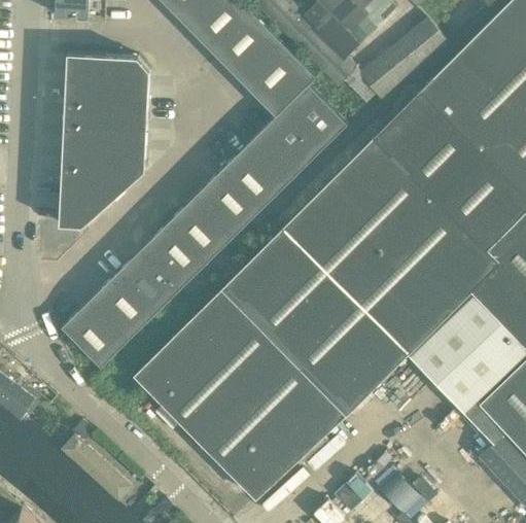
[(102,20),(102,23),(104,23),(104,0),(51,0),(51,7),(55,7),(54,18),(102,20)]
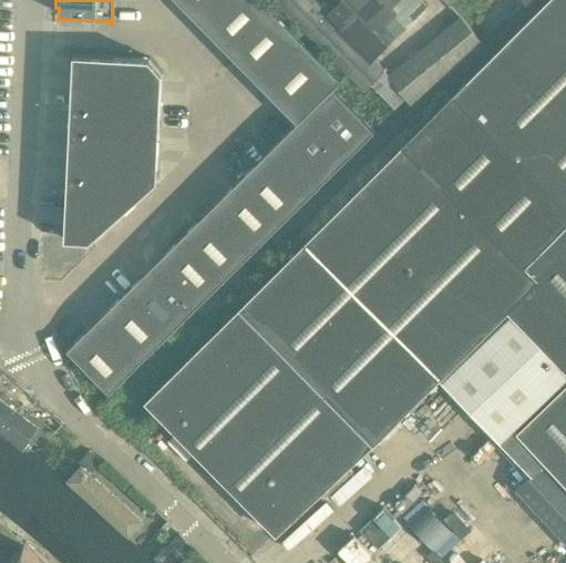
[(306,247),(145,407),(275,538),(316,500),(320,505),(331,494),(326,489),(331,484),(337,491),(351,477),(346,471),(371,447),(372,448),(440,380),(506,314),(511,318),(565,372),(565,388),(515,437),(544,467),(565,490),(565,0),(552,0),(454,99),(440,113),(371,183),(359,194),(306,247)]
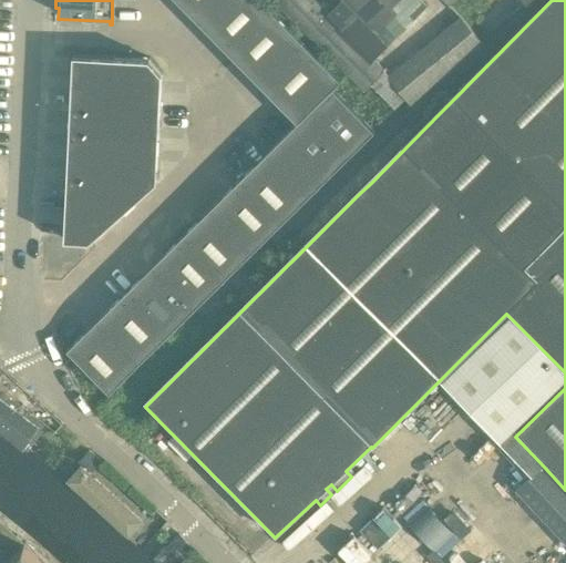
[(170,0),(198,29),(226,0),(170,0)]
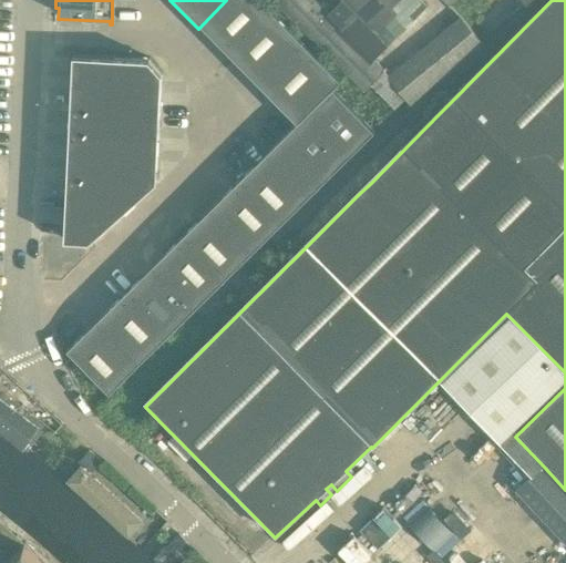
[(226,0),(198,29),(227,58),(270,16),(254,0),(226,0)]
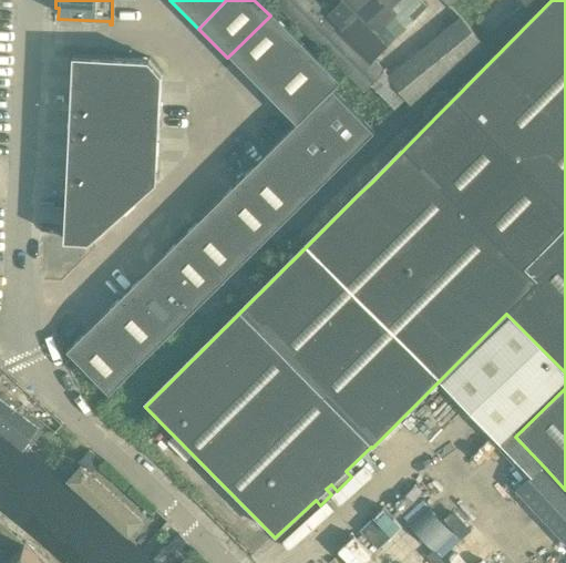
[(372,63),(327,18),(309,0),(268,0),(362,93),(367,88),(382,73),(372,63)]
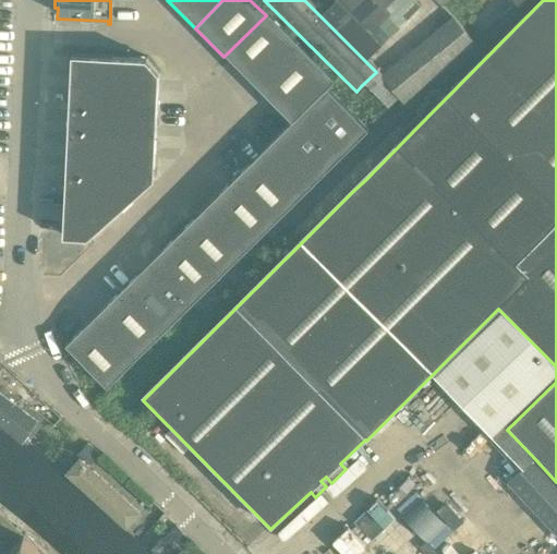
[(329,0),(335,4),(322,17),(366,62),(419,11),(408,0),(329,0)]
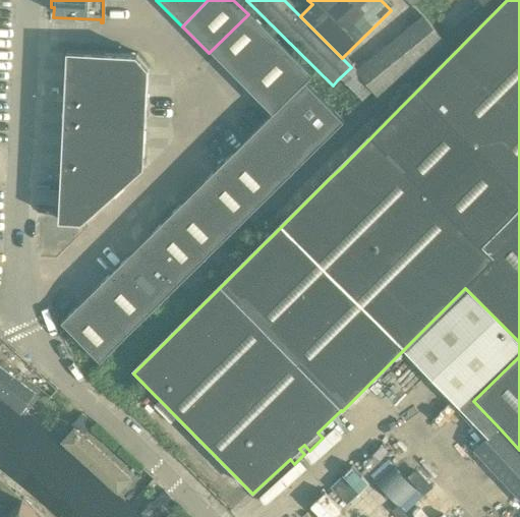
[(402,0),(411,8),(419,0),(402,0)]
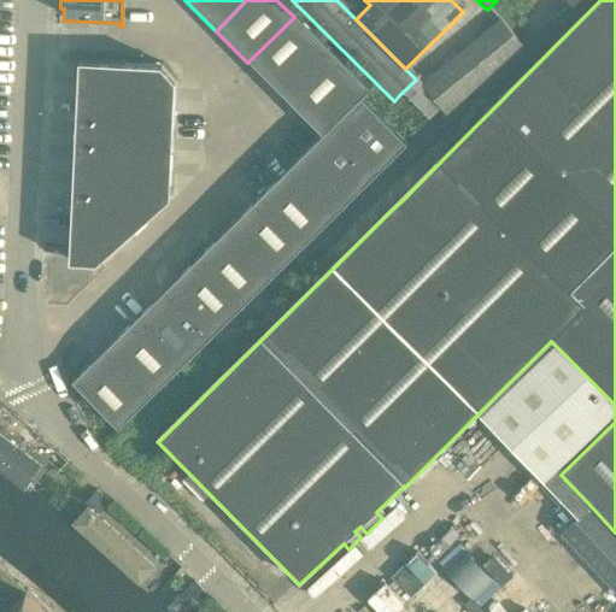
[(247,63),(279,95),(326,49),(294,17),(247,63)]
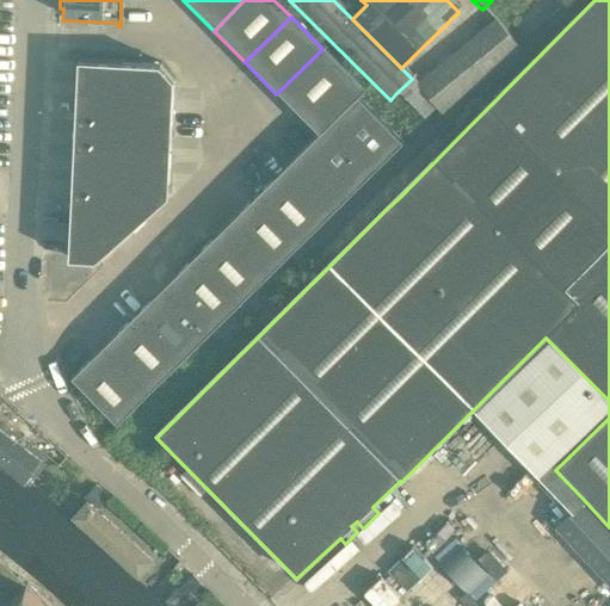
[(417,86),(437,110),(441,115),(519,53),(495,23),(418,85),(417,86)]
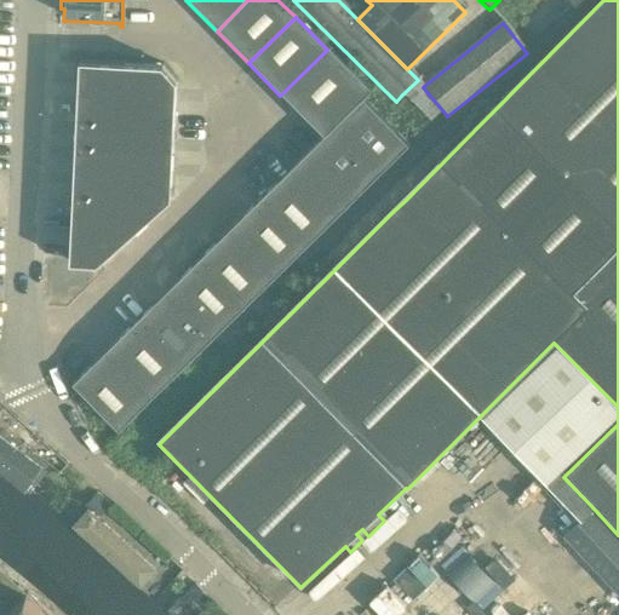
[(280,96),(324,139),(371,93),(327,50),(280,96)]
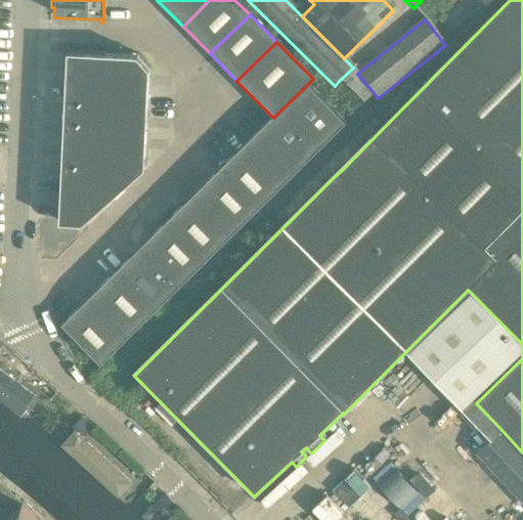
[(67,54),(57,225),(81,227),(143,171),(148,72),(136,58),(67,54)]
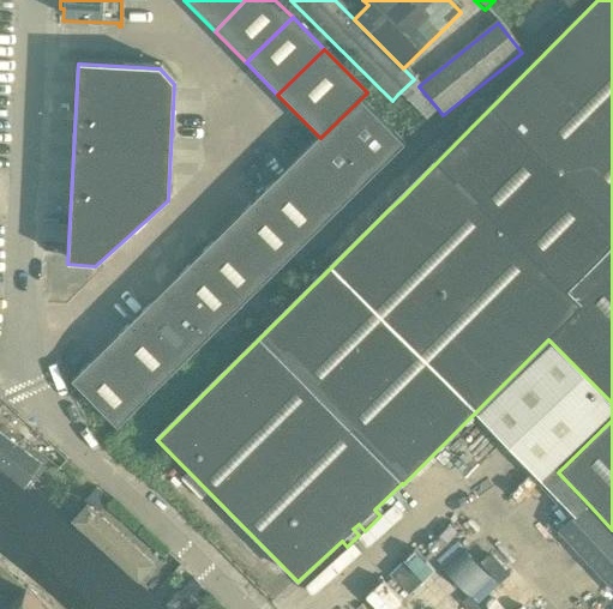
[(320,138),(287,172),(332,217),(404,148),(359,102),(367,92),(320,138)]
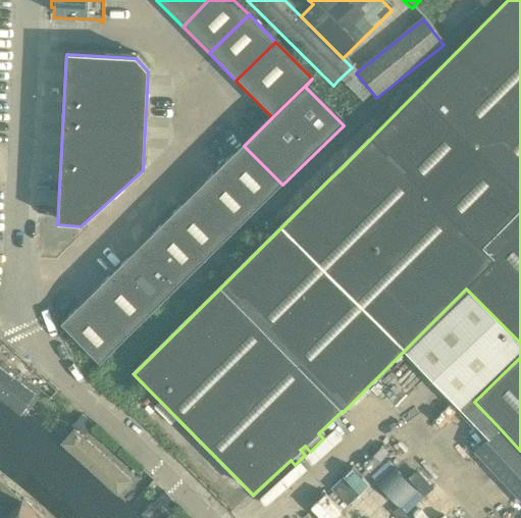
[(244,146),(217,171),(256,211),(282,185),(244,146)]
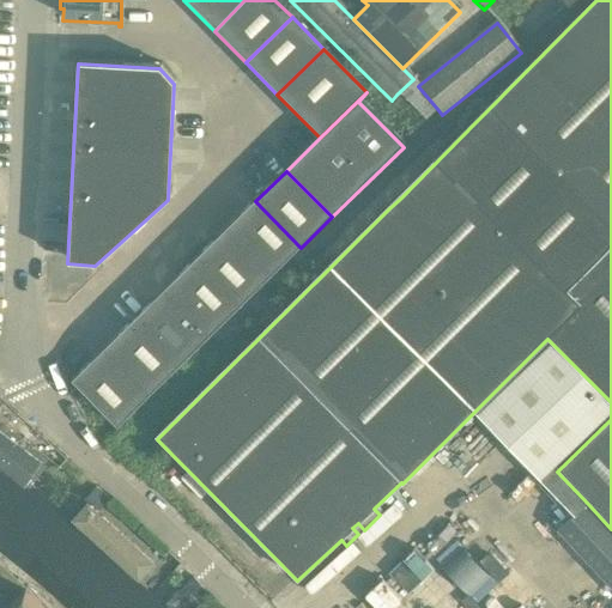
[(255,201),(225,231),(271,278),(301,248),(255,201)]
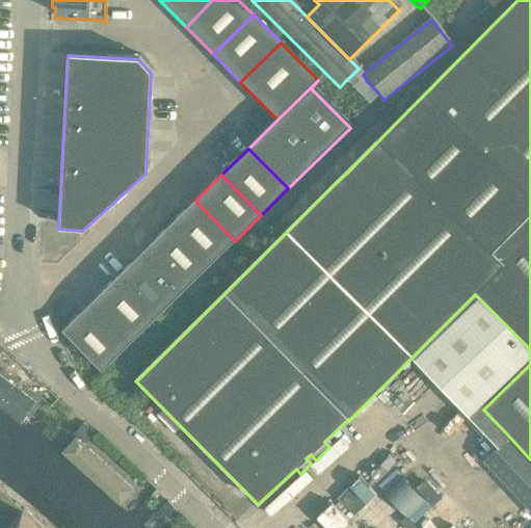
[(195,201),(168,227),(208,267),(235,241),(195,201)]
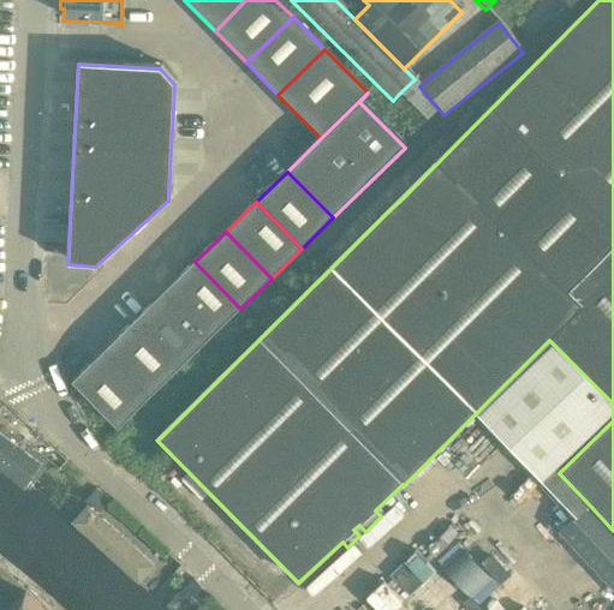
[(195,262),(164,293),(210,339),(240,309),(195,262)]
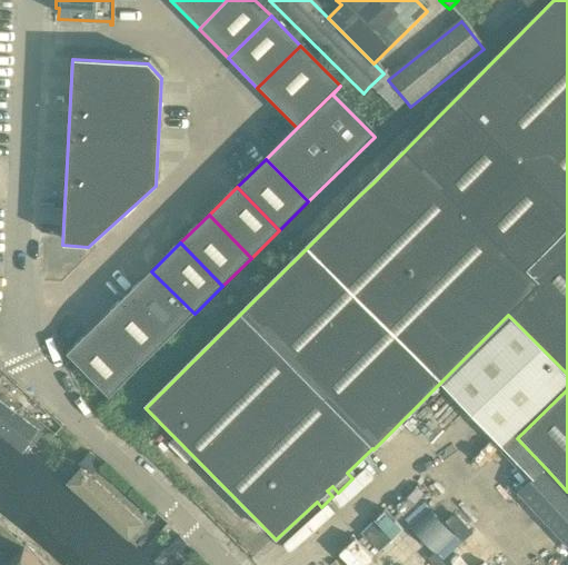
[(151,271),(123,299),(166,343),(195,314),(151,271)]
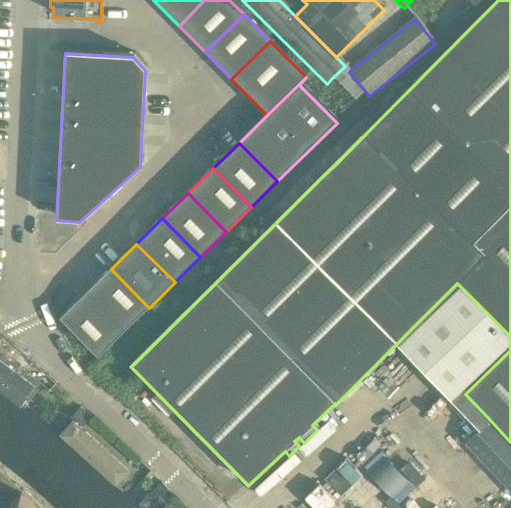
[(111,269),(85,294),(123,333),(149,308),(111,269)]
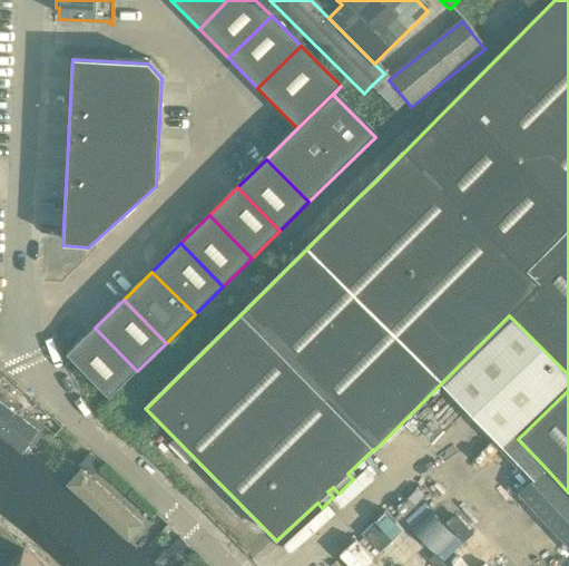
[(568,374),(513,320),(442,388),(501,449),(532,481),(547,469),(518,439),(514,435),(568,382),(568,374)]
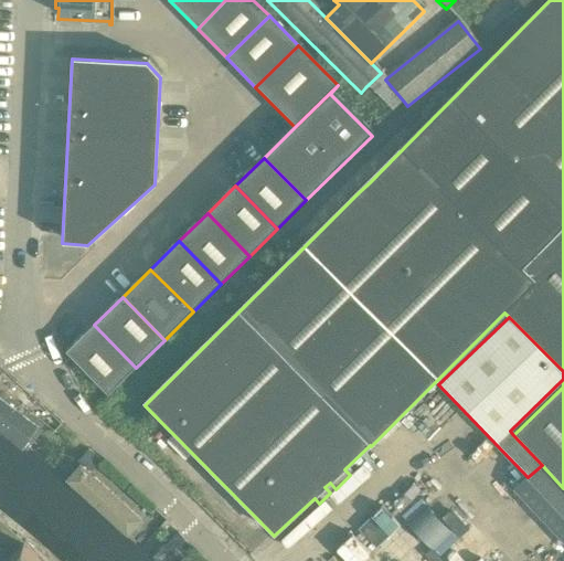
[(136,368),(94,325),(65,353),(107,397),(136,368)]
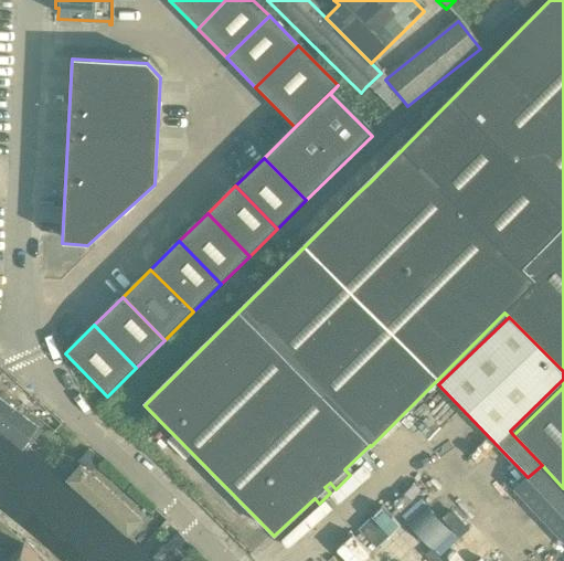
[(0,441),(25,459),(45,436),(0,402),(0,441)]
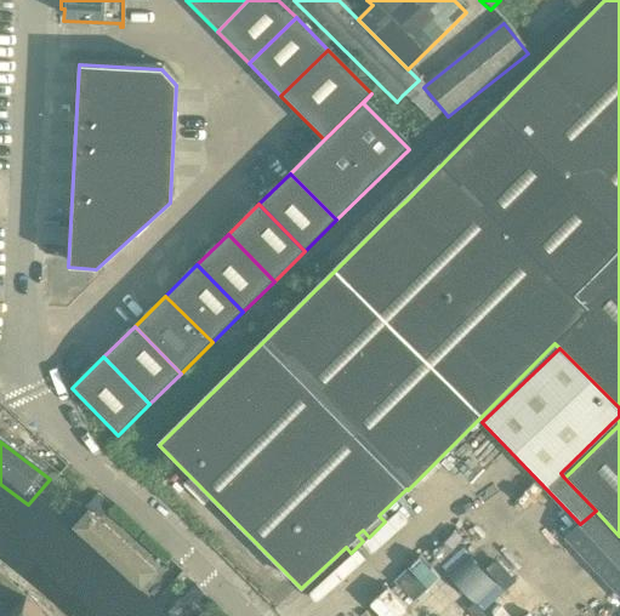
[(86,508),(64,532),(147,603),(166,582),(86,508)]
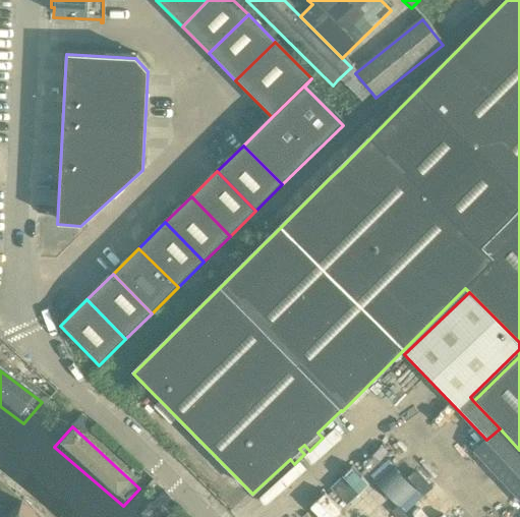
[(486,440),(472,453),(519,504),(519,450),(500,428),(486,440)]
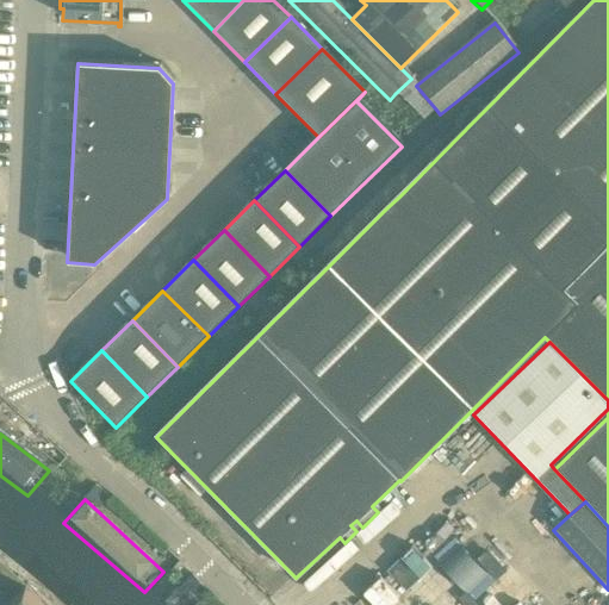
[(44,604),(22,584),(0,565),(0,604),(44,604)]
